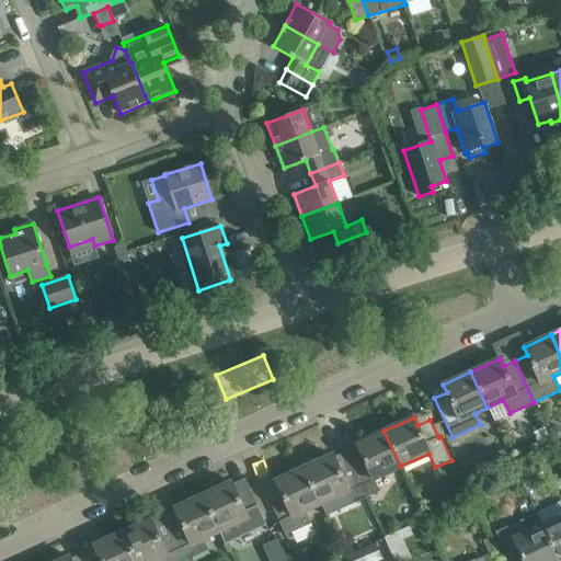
[(560,427),(556,426),(548,430),(553,443),(560,438),(560,427)]
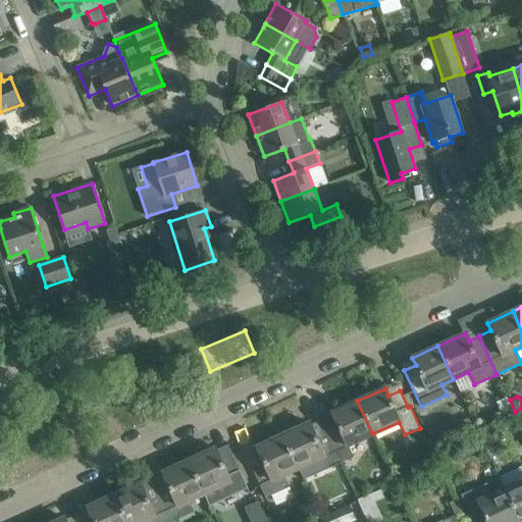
[(507,398),(497,402),(503,418),(513,413),(507,398)]
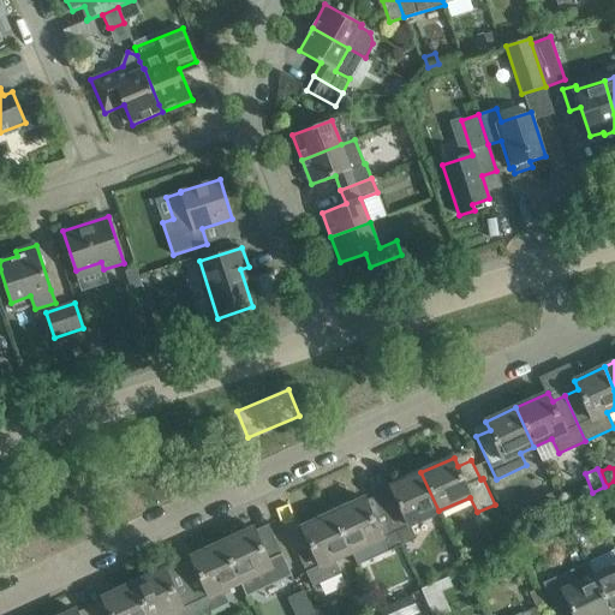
[(408,525),(439,511),(421,472),(390,487),(395,495),(381,501),(401,545),(416,538),(408,525)]
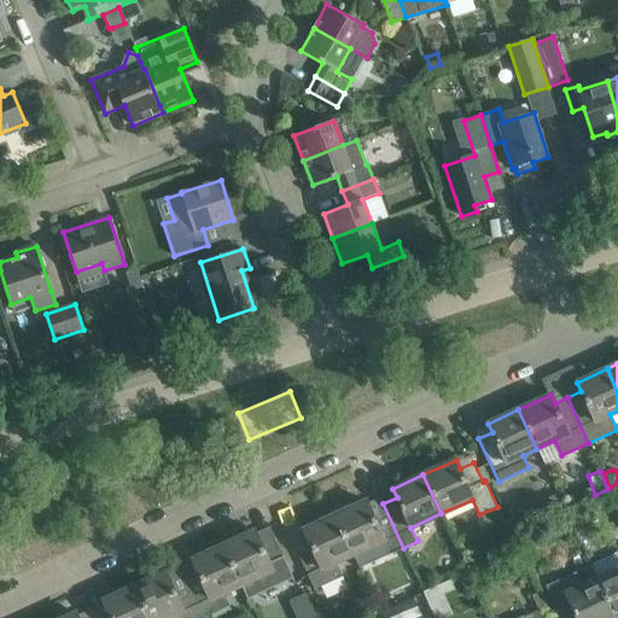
[(367,501),(333,516),(351,554),(383,541),(389,554),(403,548),(383,503),(371,509),(367,501)]
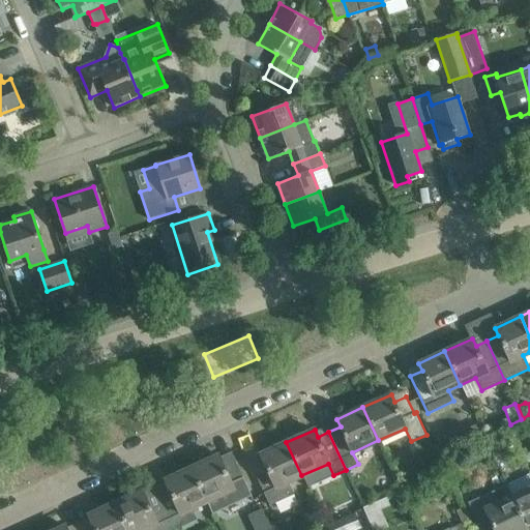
[(449,436),(436,441),(441,454),(455,448),(449,436)]
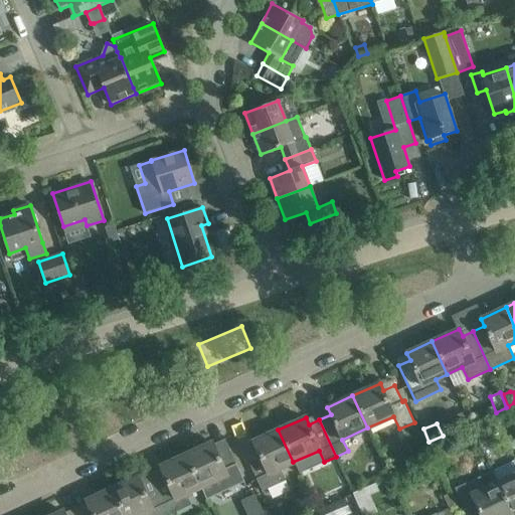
[(280,468),(293,462),(278,430),(252,442),(256,449),(244,454),(262,491),(286,480),(280,468)]
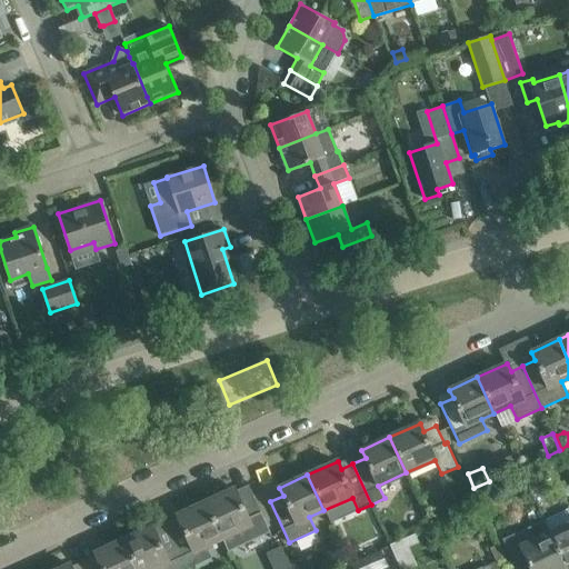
[(235,489),(205,502),(221,538),(222,538),(228,551),(270,532),(251,491),(239,497),(235,489)]
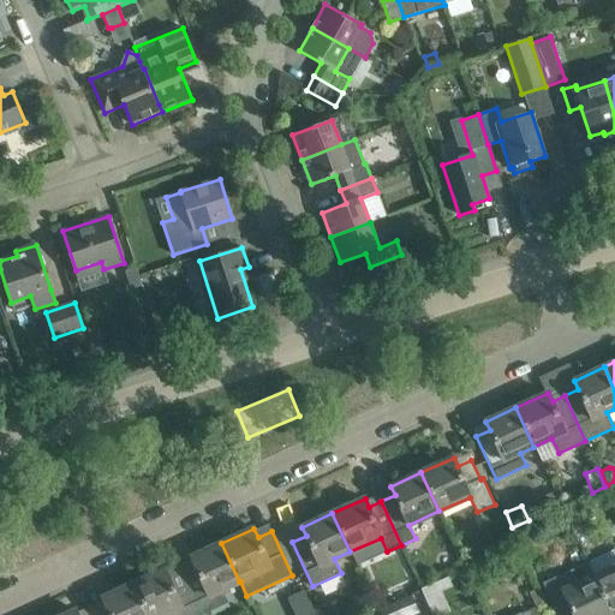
[(222,590),(239,581),(221,543),(191,556),(196,566),(180,572),(199,614),(201,614),(228,603),(222,590)]
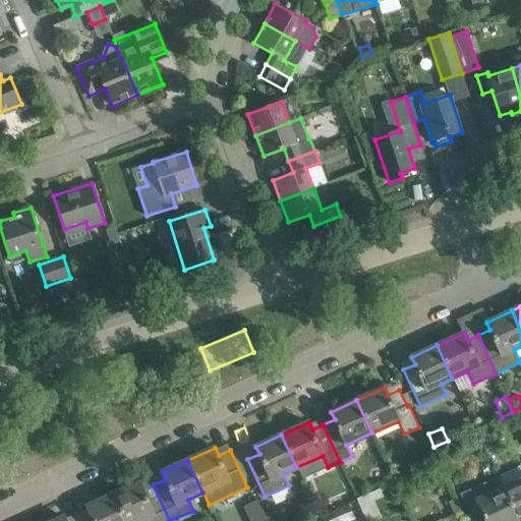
[(520,465),(498,476),(517,520),(519,520),(520,520),(520,465)]
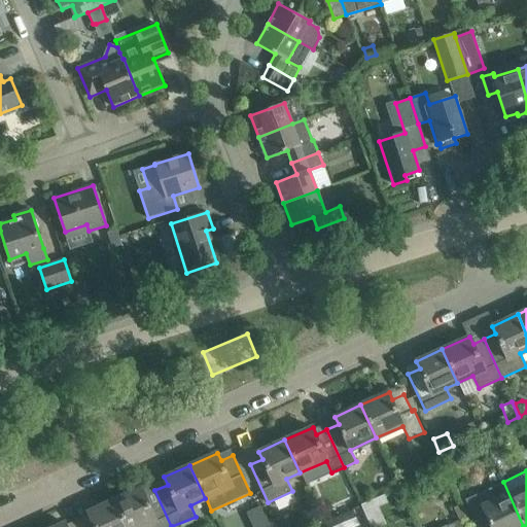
[(523,526),(503,482),(465,499),(477,526),(523,526)]
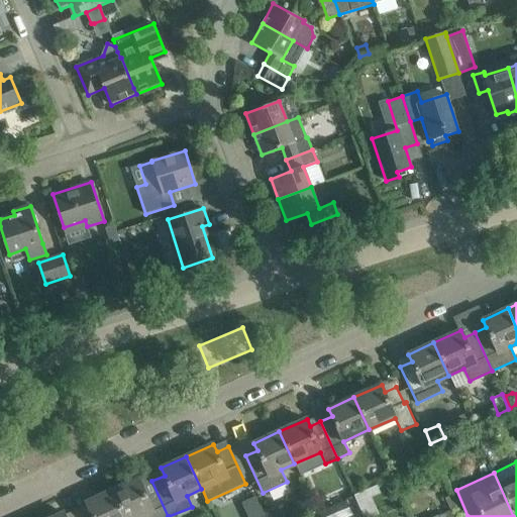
[(138,478),(111,491),(123,516),(140,516),(142,516),(141,516),(168,516),(151,481),(142,486),(138,478)]
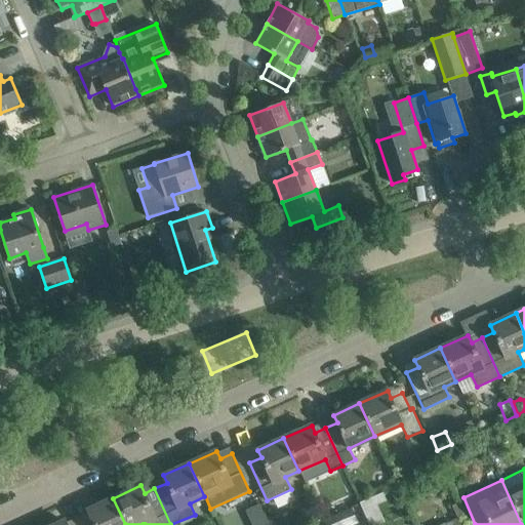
[(125,524),(113,498),(87,510),(91,518),(78,524),(125,524)]
